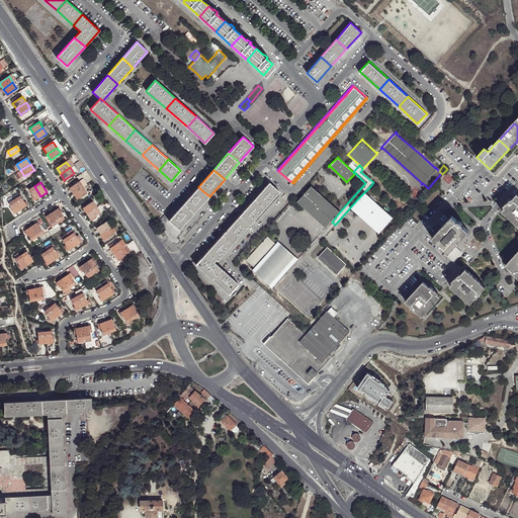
[(74,194),(84,187),(80,182),(70,188),(74,194)]
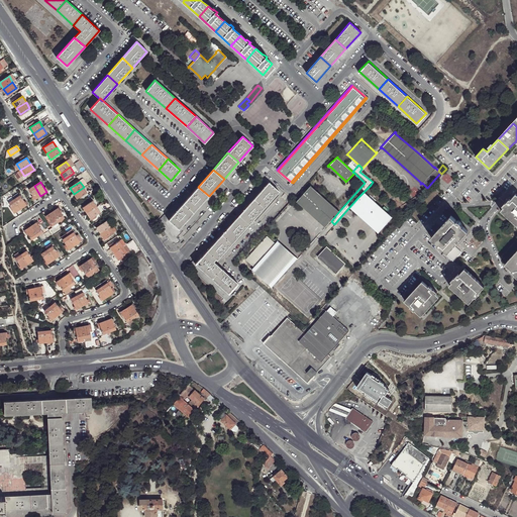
[(252,200),(264,209),(279,191),(269,182),(252,200)]
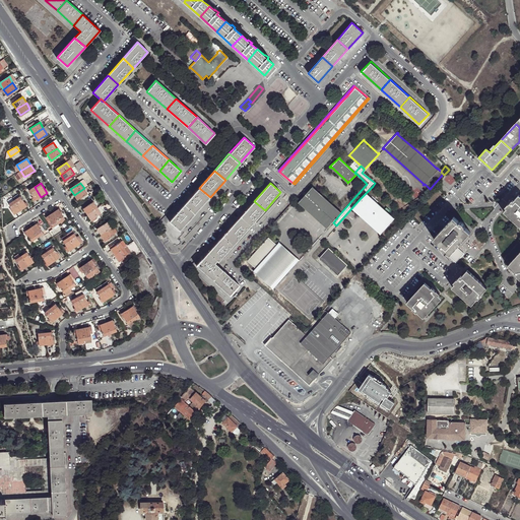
[(333,222),(341,212),(313,187),(313,186),(299,202),(299,203),(300,202),(325,225),(327,228),(333,222)]
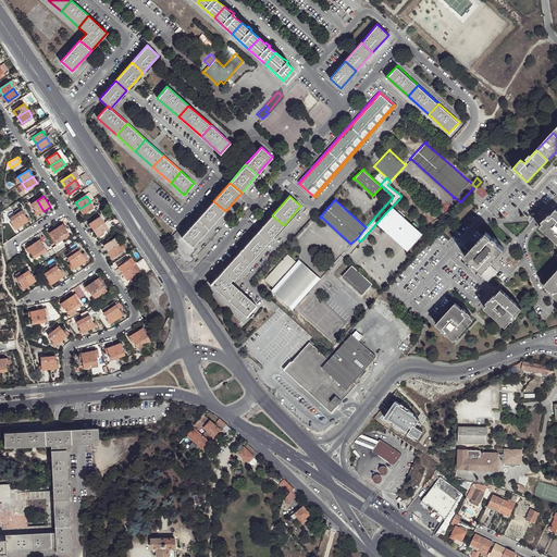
[(44,211),(37,200),(31,203),(38,214),(44,211)]
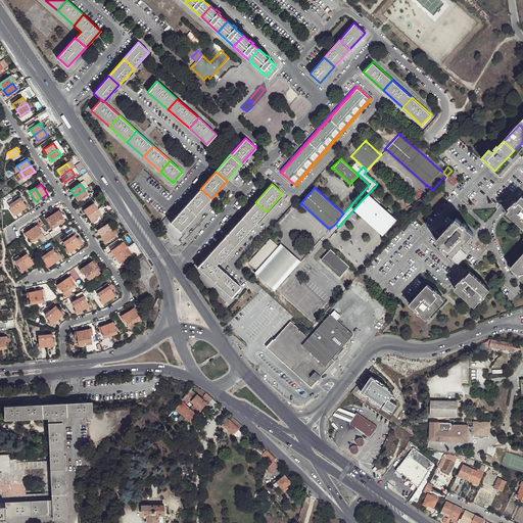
[(89,195),(85,189),(75,196),(79,202),(89,195)]
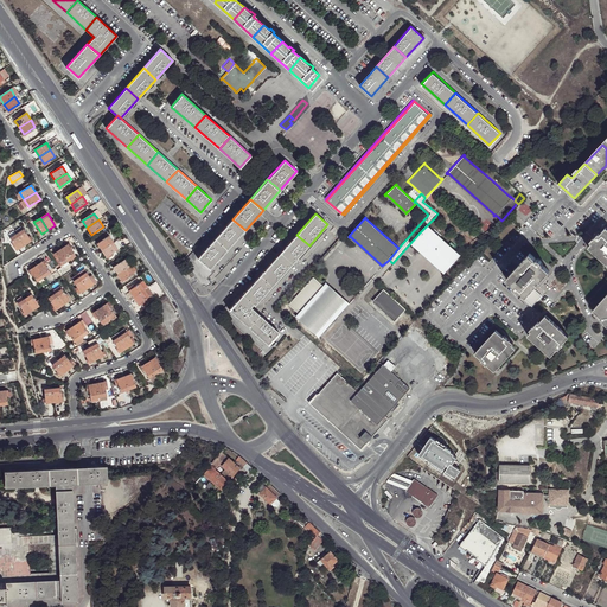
[(232,219),(216,238),(228,249),(246,230),(232,219)]
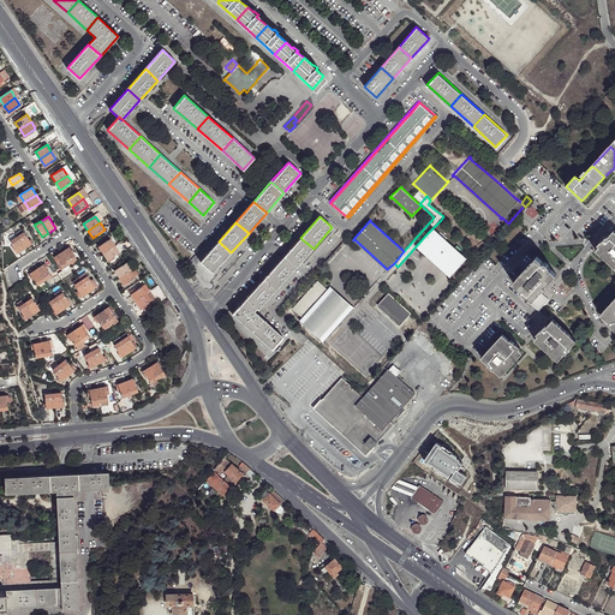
[(17,237),(24,249),(31,244),(24,232),(17,237)]
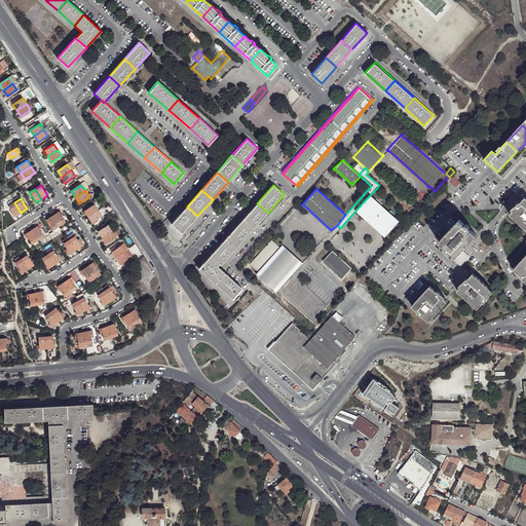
[(375,199),(373,198),(355,212),(365,219),(379,203),(375,199)]
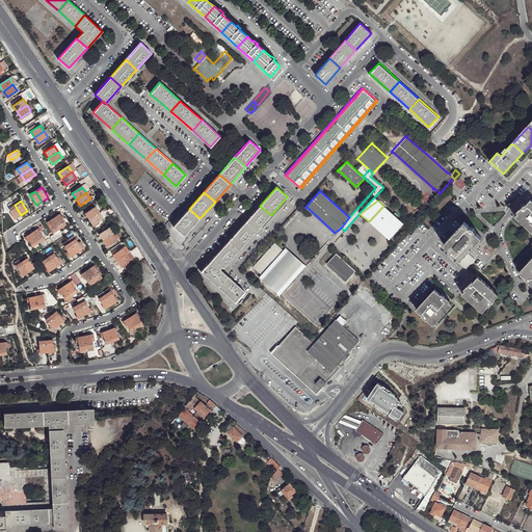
[(531,201),(526,207),(522,211),(519,214),(515,217),(531,232),(531,201)]
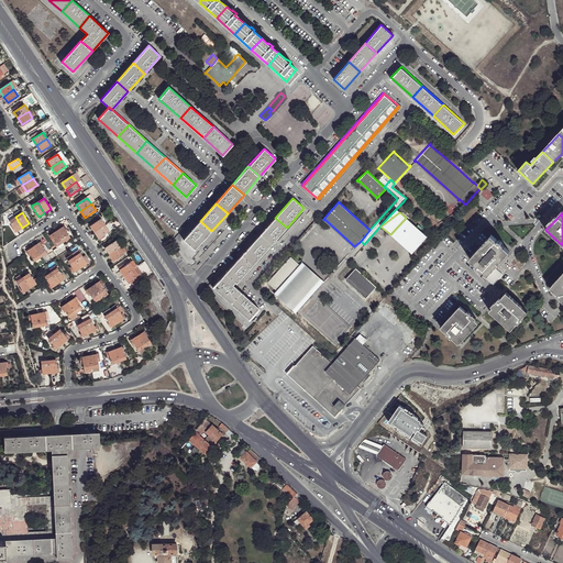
[(17,231),(22,228),(15,217),(9,221),(14,228),(15,231),(17,231)]
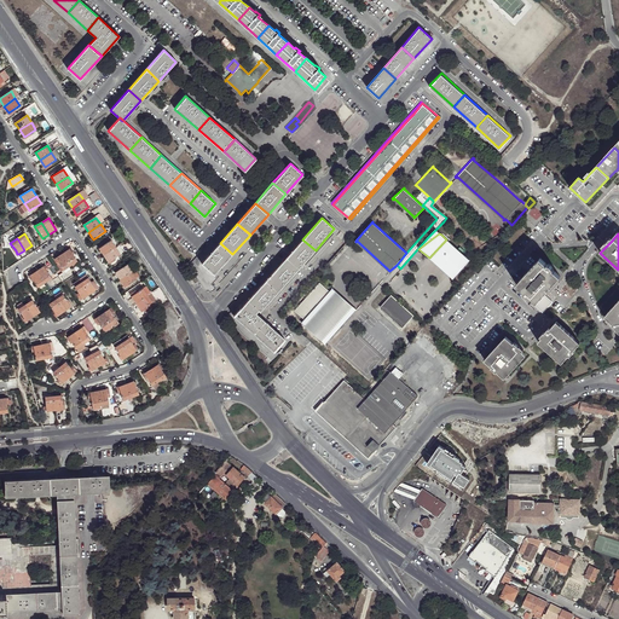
[(284,261),(298,272),(316,250),(302,239),(284,261)]
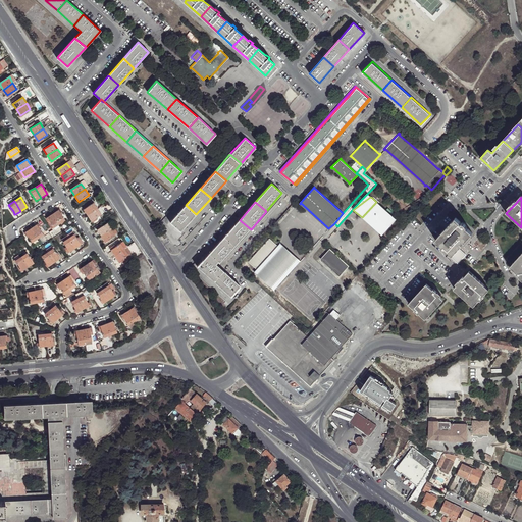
[(376,202),(362,217),(378,231),(393,216),(376,202)]
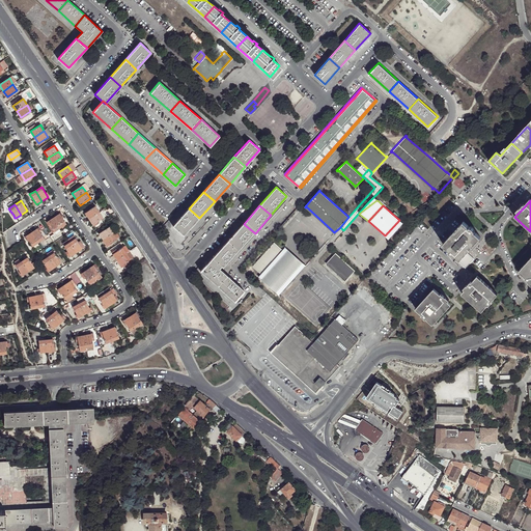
[(89,220),(100,213),(95,206),(89,212),(86,213),(85,214),(89,220)]
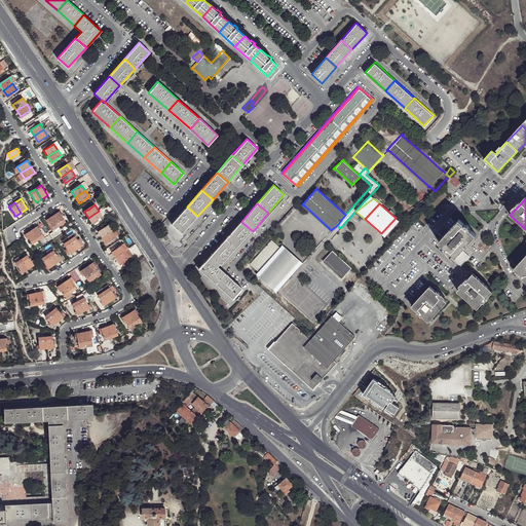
[(187,207),(172,224),(183,233),(197,216),(187,207)]
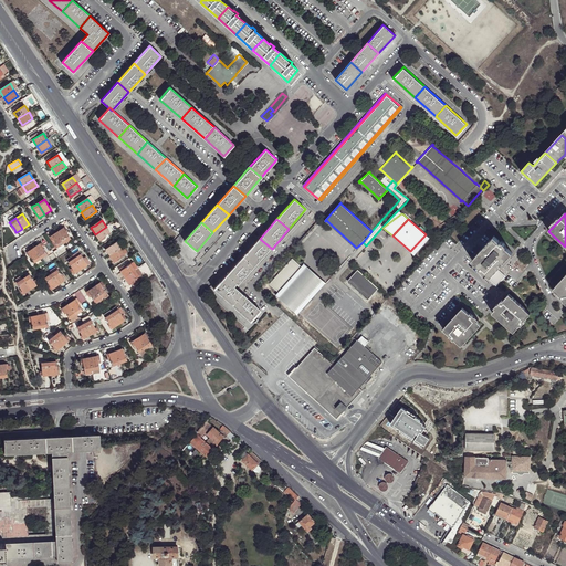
[(111,233),(106,227),(95,234),(100,240),(101,239),(103,238),(111,233)]
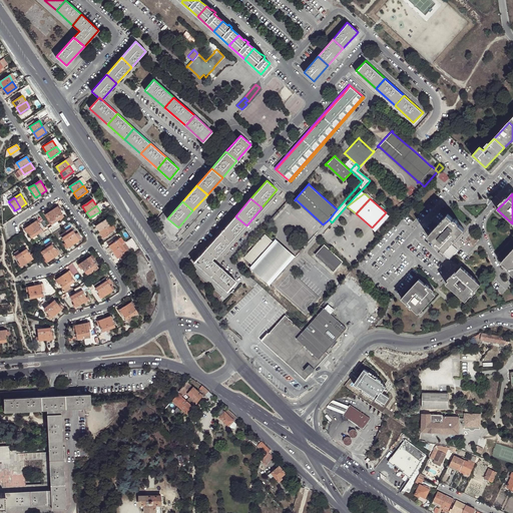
[(57,206),(52,210),(58,220),(63,216),(60,211),(62,210),(60,207),(58,208),(57,206)]
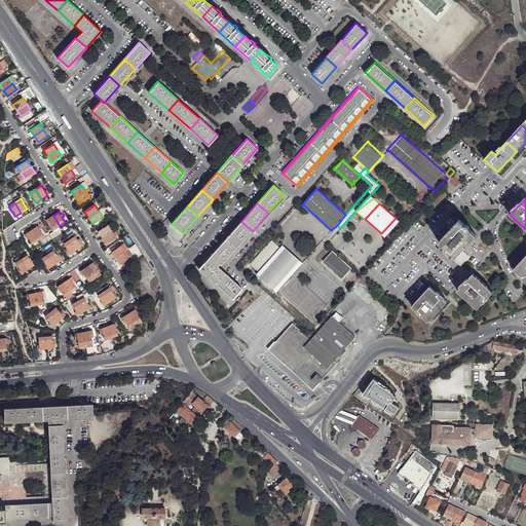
[(53,216),(47,220),(48,221),(46,222),(48,226),(50,224),(53,229),(60,226),(53,216)]
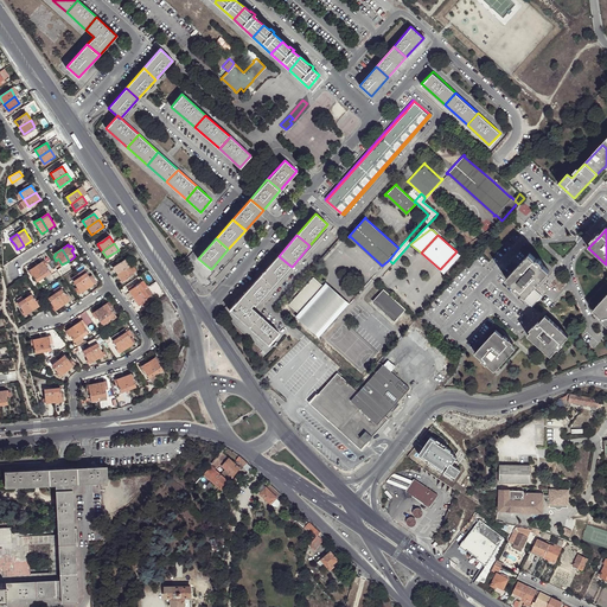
[(460,255),(457,251),(440,269),(443,273),(442,274),(443,274),(461,255),(460,255)]
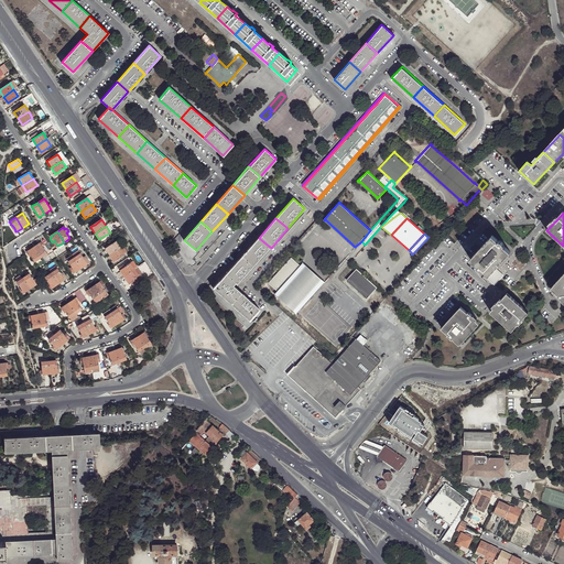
[(503,246),(499,241),(492,236),(470,259),(477,266),(481,270),(486,274),(496,283),(506,273),(497,267),(510,252),(503,246)]
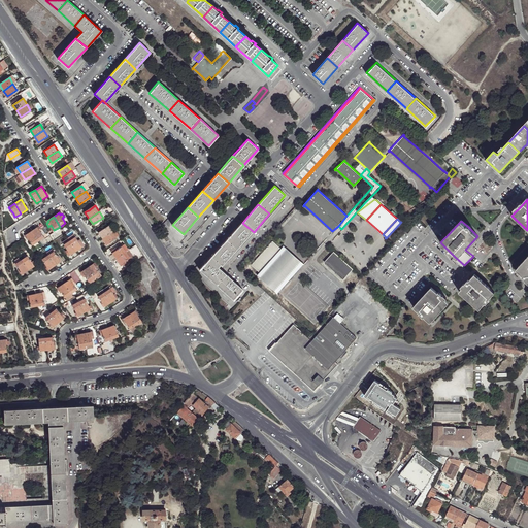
[(226,242),(236,252),(254,232),(242,223),(226,242)]
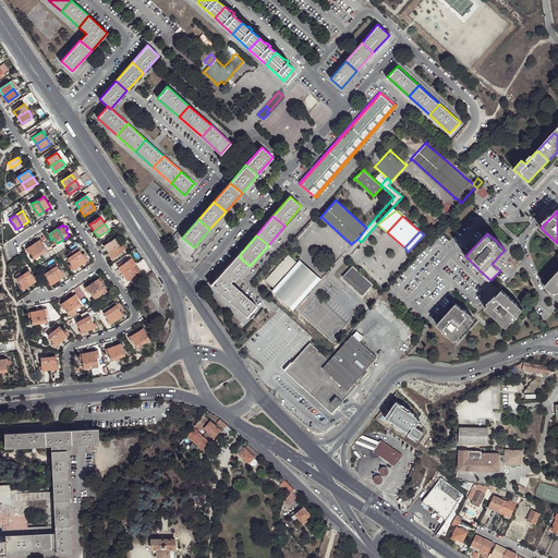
[(108,252),(119,245),(114,239),(108,244),(106,245),(105,245),(108,252)]
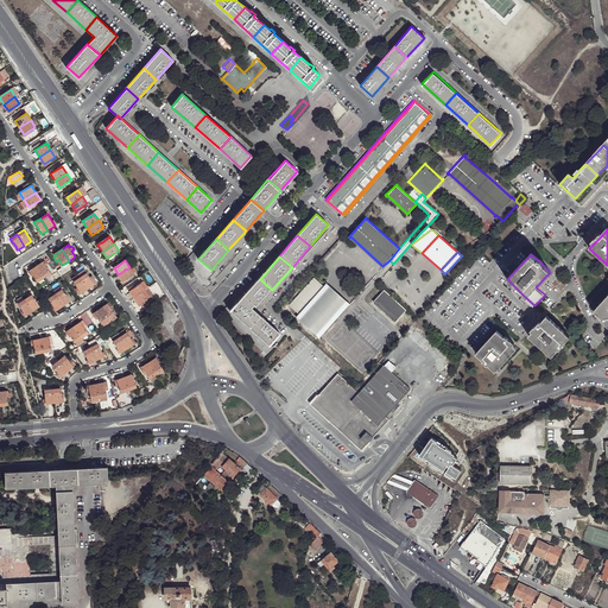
[(43,263),(37,266),(44,278),(50,273),(46,267),(48,266),(45,263),(44,264),(43,263)]
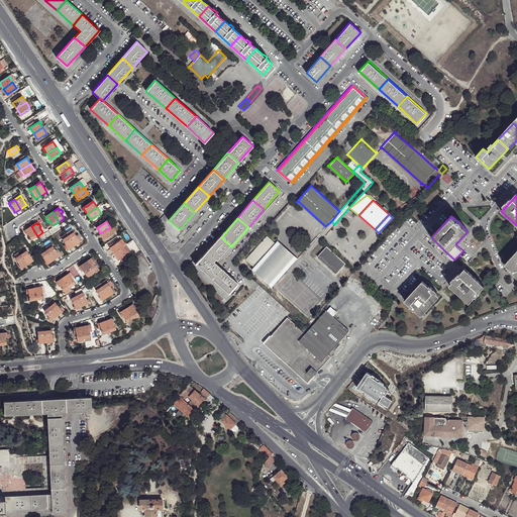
[(31,240),(37,236),(31,226),(25,230),(26,231),(24,232),(26,235),(28,234),(31,240)]
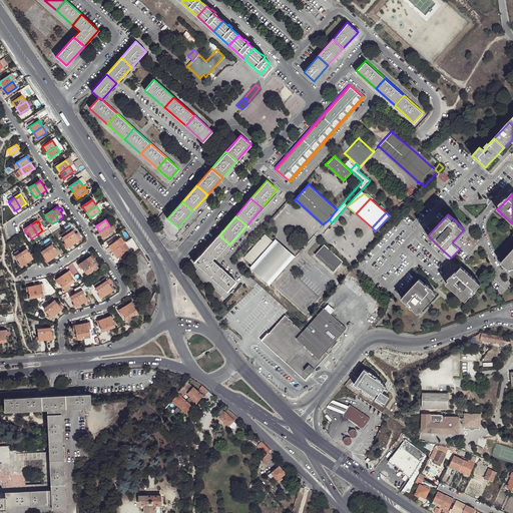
[(113,231),(109,225),(99,231),(103,237),(104,236),(106,235),(113,231)]
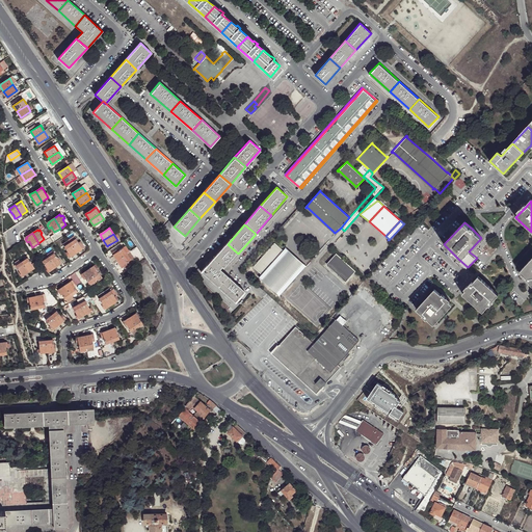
[(74,236),(68,240),(77,254),(85,247),(81,241),(78,242),(74,236)]
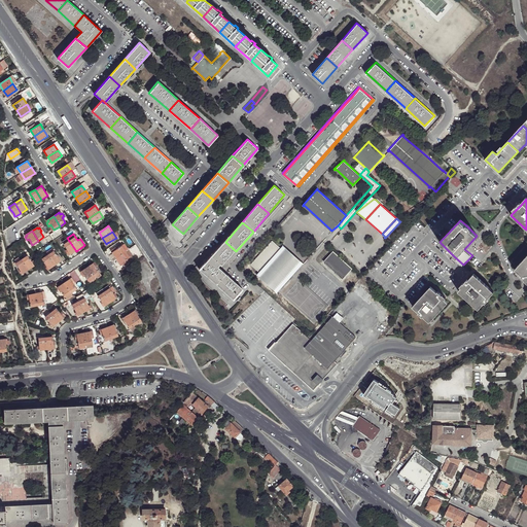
[(170,240),(174,246),(175,247),(177,248),(180,248),(182,247),(184,246),(181,243),(179,241),(177,242),(174,237),(170,240)]
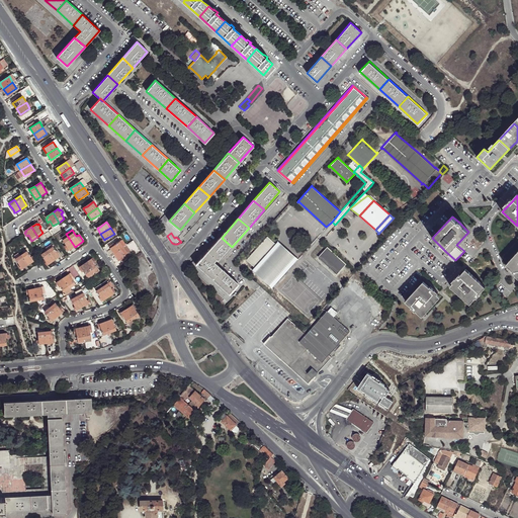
[(69,250),(75,247),(66,234),(62,238),(63,240),(63,241),(66,245),(64,247),(66,250),(68,249),(69,250)]
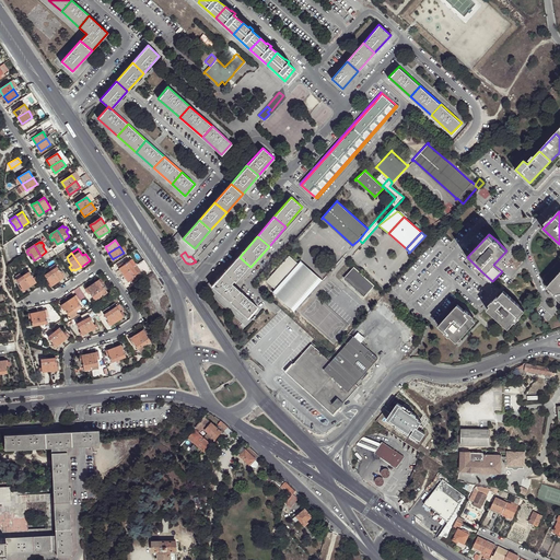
[(267,279),(276,288),(299,263),(290,255),(267,279)]
